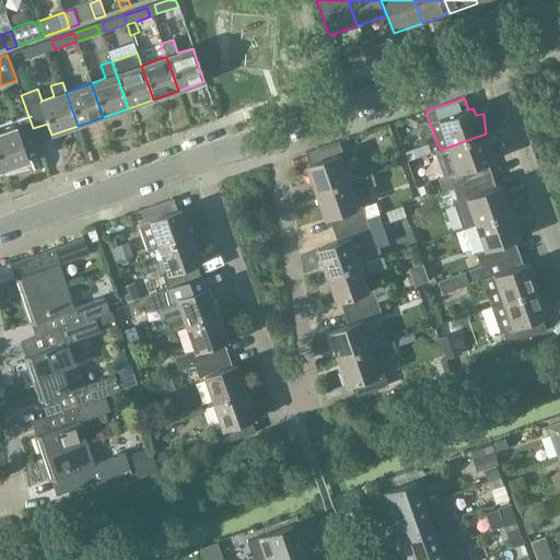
[(0,133),(0,167),(1,171),(27,162),(15,129),(0,133)]
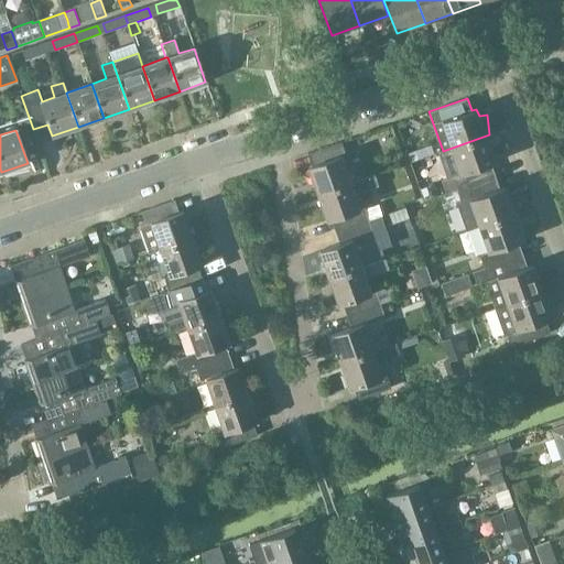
[(456,191),(495,176),(490,164),(496,162),(486,136),(451,149),(459,174),(451,177),(451,176),(444,179),(442,185),(444,194),(456,191)]
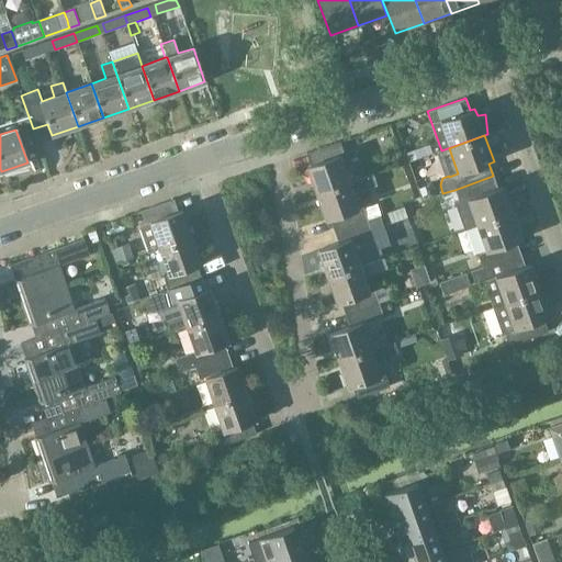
[(344,171),(338,156),(344,155),(339,141),(306,153),(311,165),(306,167),(316,193),(348,182),(355,179),(350,169),(344,171)]
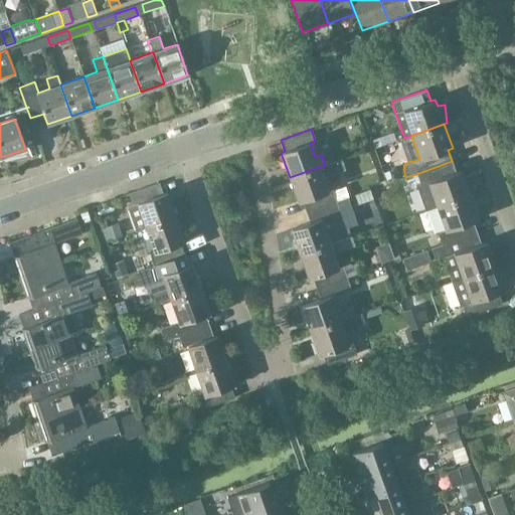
[(383,137),(372,141),(374,148),(386,144),(383,137)]
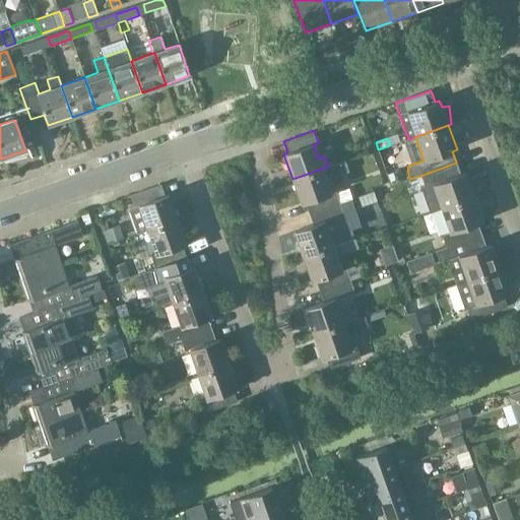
[(331,193),(326,179),(347,172),(343,160),(328,166),(322,169),(293,179),(301,204),(305,202),(309,213),(339,203),(350,199),(351,199),(347,188),(335,192),(335,191),(331,193)]
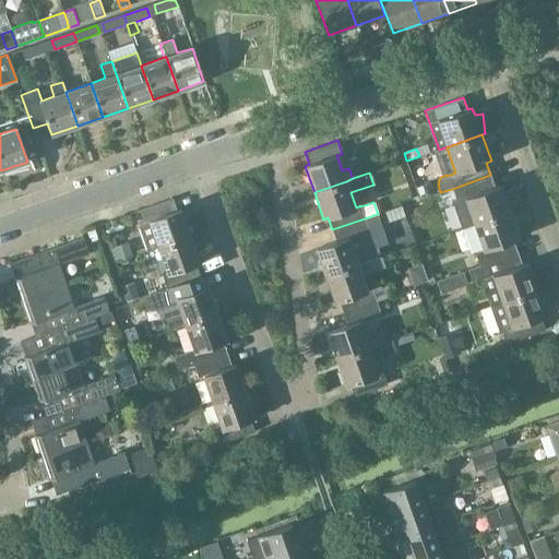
[(495,187),(490,175),(452,189),(456,201),(464,198),(474,224),(509,212),(499,186),(495,187)]
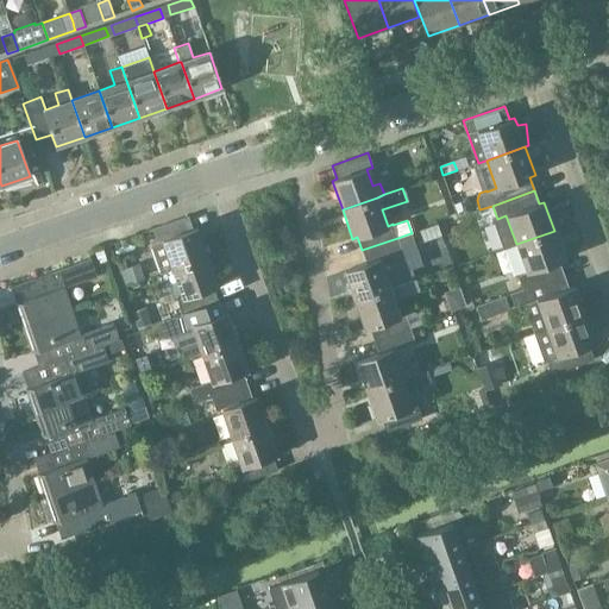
[(469,201),(453,206),(457,217),(472,211),(469,201)]
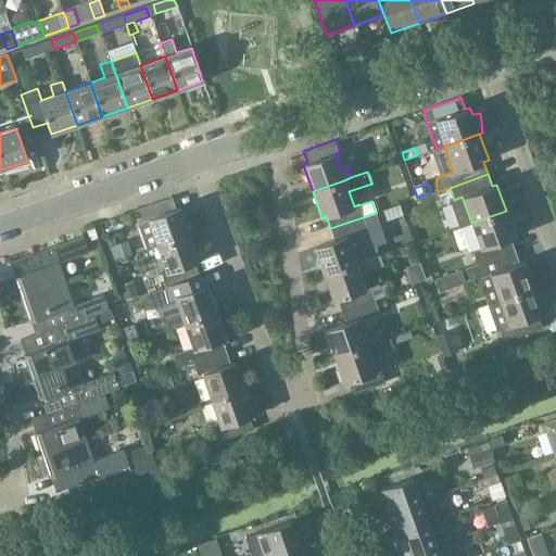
[(146,250),(158,245),(189,235),(179,209),(176,210),(172,198),(139,207),(143,220),(136,224),(146,250)]
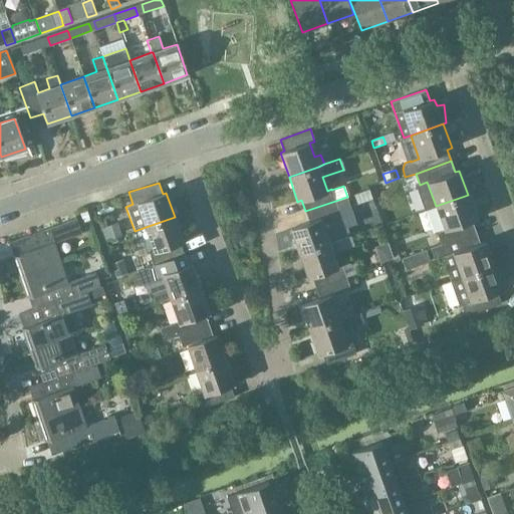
[(441,245),(476,232),(472,221),(477,219),(468,195),(436,206),(444,230),(437,233),(441,245)]
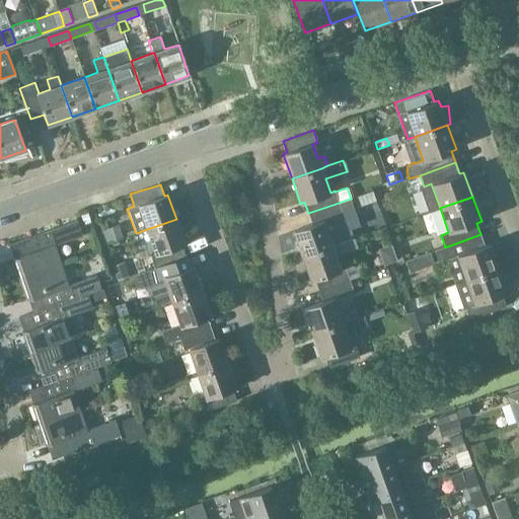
[(302,255),(353,238),(350,229),(360,226),(350,199),(339,203),(308,213),(312,224),(293,231),(302,255)]
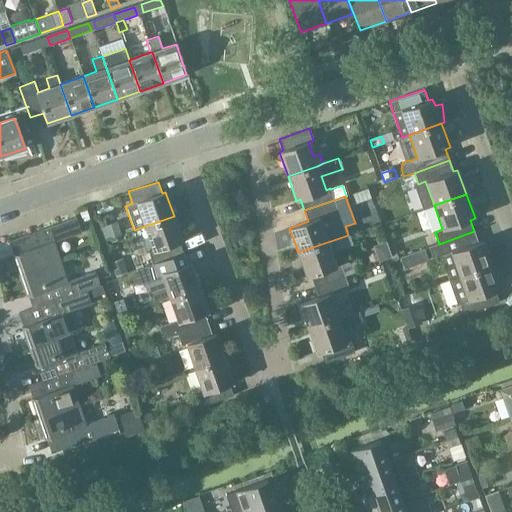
[(86,209),(80,212),(83,221),(89,219),(86,209)]
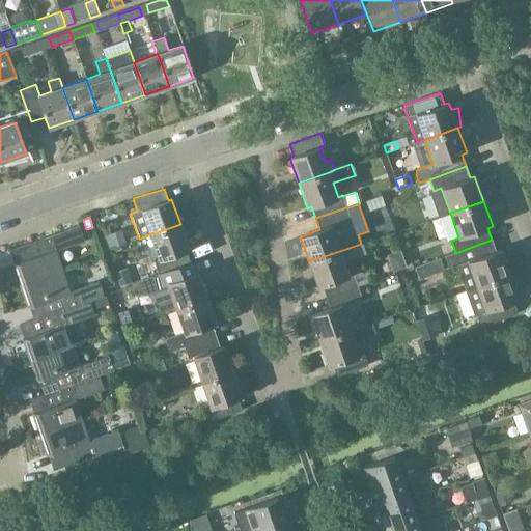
[(159,274),(189,262),(185,251),(189,249),(180,224),(150,234),(159,259),(154,260),(158,273),(159,274)]
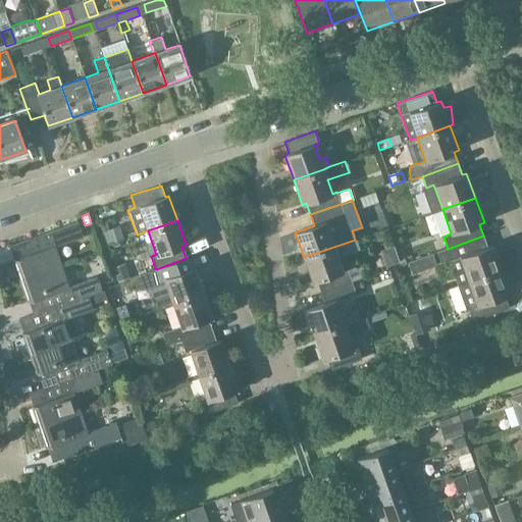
[(12,260),(19,280),(61,266),(55,247),(83,237),(77,221),(9,246),(9,247),(33,239),(38,252),(12,260)]
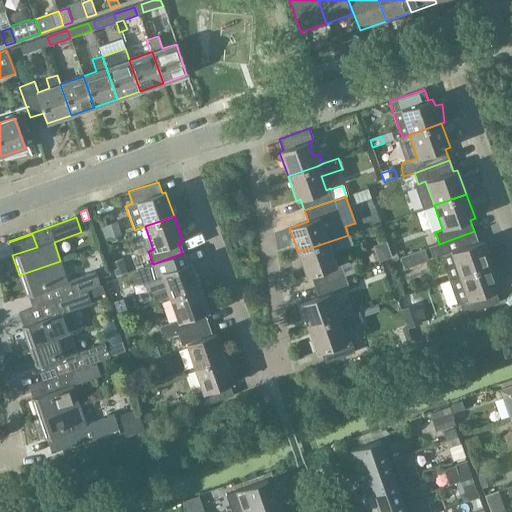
[(111,225),(98,229),(102,240),(114,236),(111,225)]
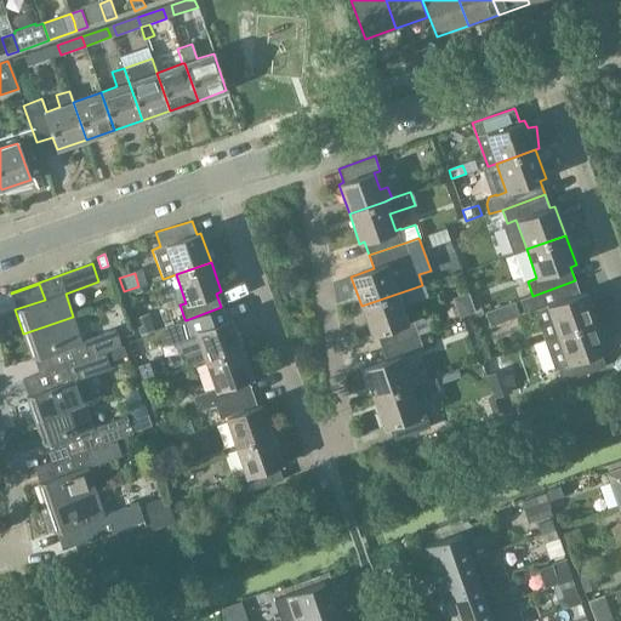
[(541,341),(596,322),(592,313),(596,312),(590,295),(586,296),(585,291),(579,294),(575,280),(533,296),(518,301),(523,314),(531,311),(541,341)]
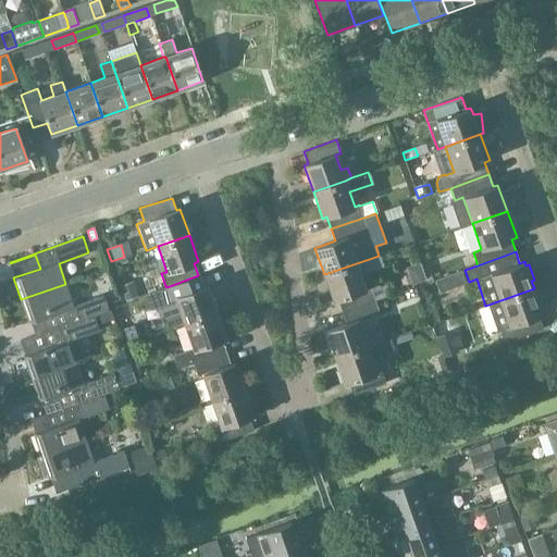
[(366,289),(359,274),(383,265),(379,256),(324,274),(333,301),(337,299),(342,311),(373,300),(369,288),(366,289)]
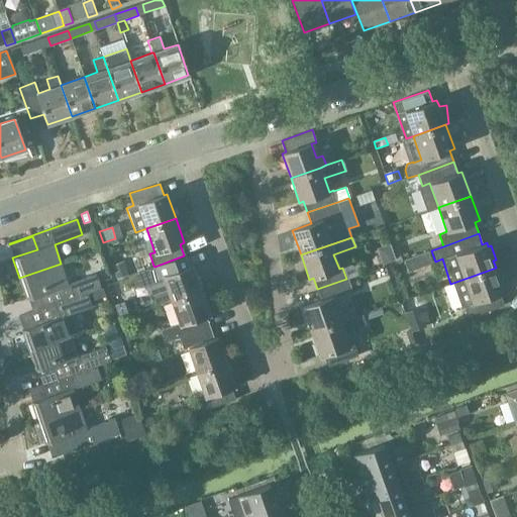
[(188,267),(184,255),(154,267),(153,266),(144,270),(149,284),(164,279),(171,300),(201,289),(192,266),(188,267)]
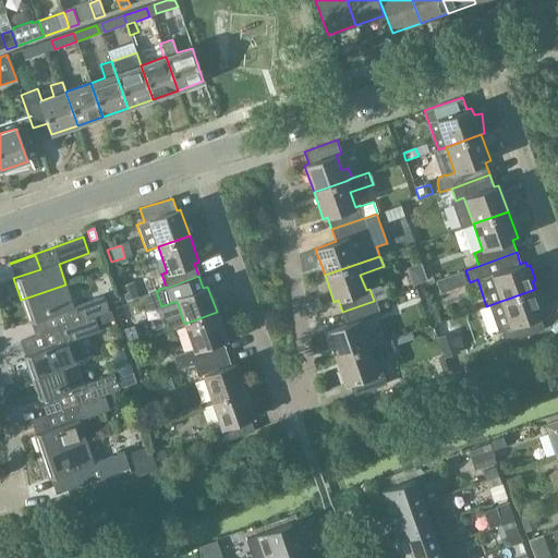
[(449,276),(436,280),(440,292),(452,288),(449,276)]
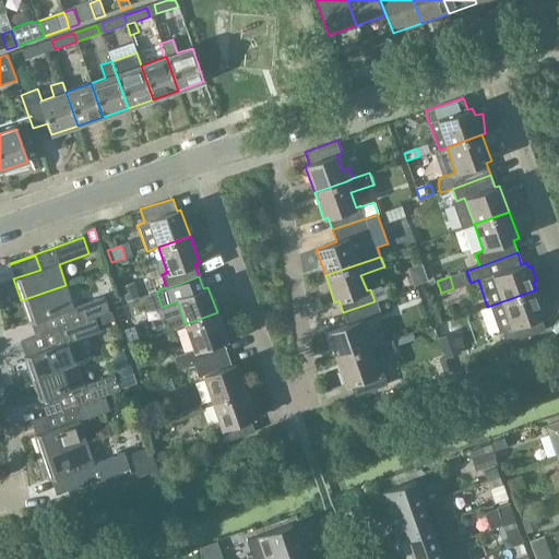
[(132,283),(120,287),(126,301),(138,298),(132,283)]
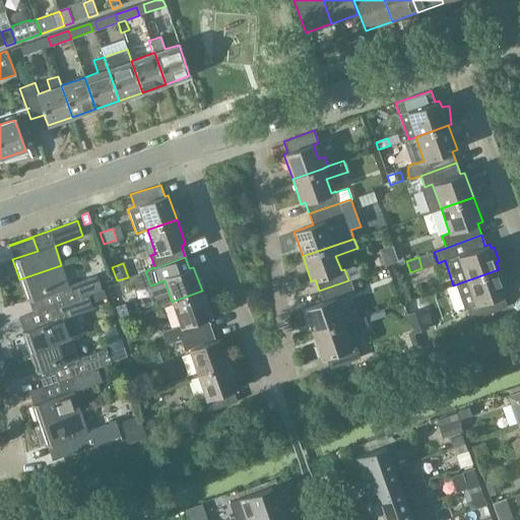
[(68,284),(61,265),(19,280),(26,301),(61,288),(66,302),(101,288),(96,275),(68,284)]
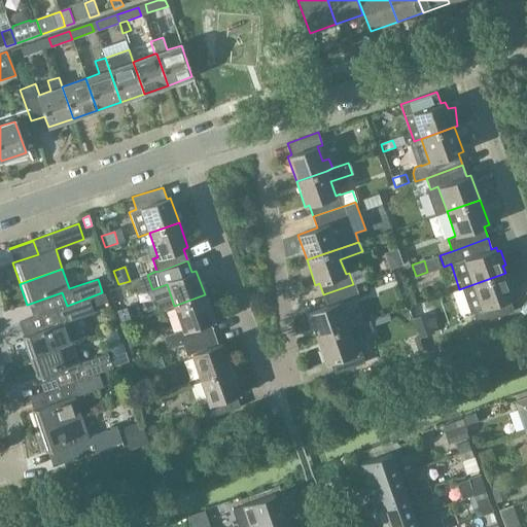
[(478,324),(505,314),(513,311),(510,300),(514,297),(505,273),(459,289),(467,314),(473,312),(478,324)]
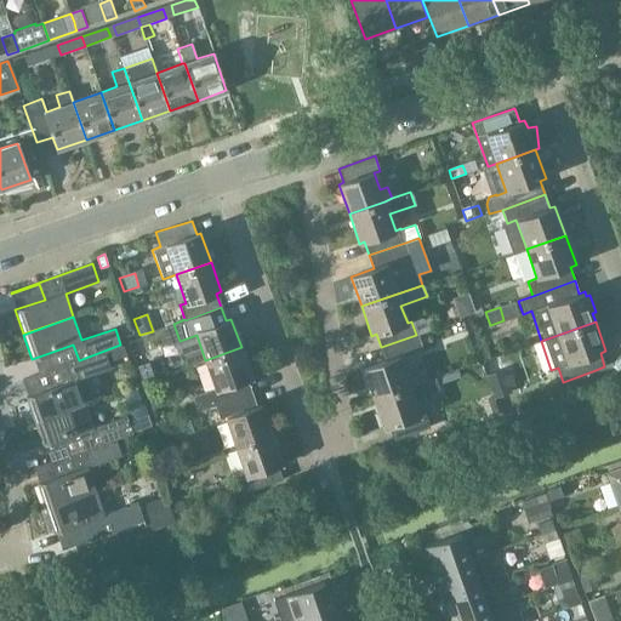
[(374,399),(409,386),(398,357),(421,348),(416,335),(381,347),(386,360),(364,369),(374,399)]
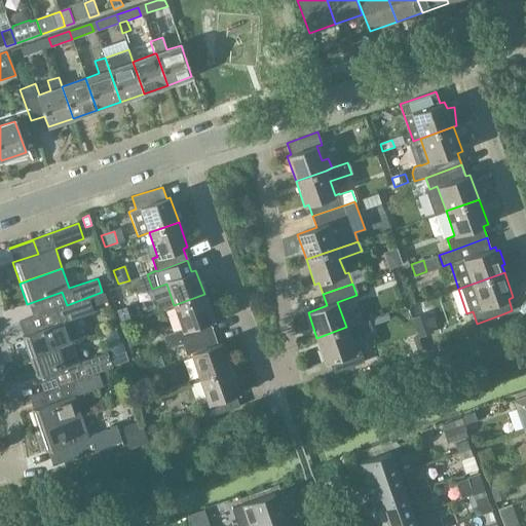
[(122,291),(110,296),(119,323),(132,317),(122,291)]
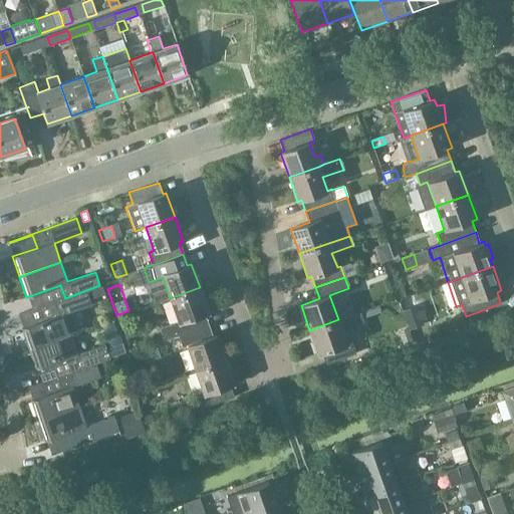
[(90,304),(89,300),(103,295),(99,285),(55,301),(41,306),(46,318),(21,327),(28,347),(70,333),(63,313),(90,304)]
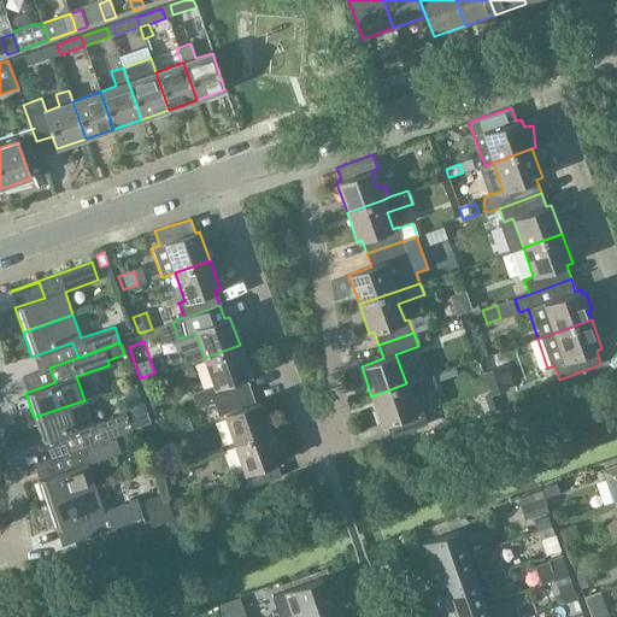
[(213,401),(250,388),(245,375),(250,374),(240,345),(204,358),(213,386),(209,387),(209,388),(191,394),(197,409),(215,403),(213,401)]
